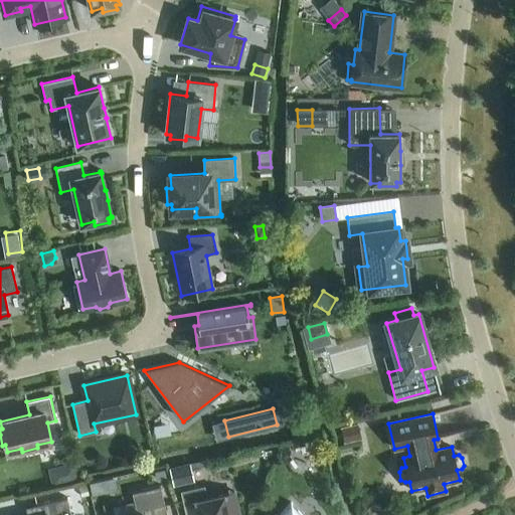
[(342,430),(345,441),(360,438),(357,425),(342,430)]
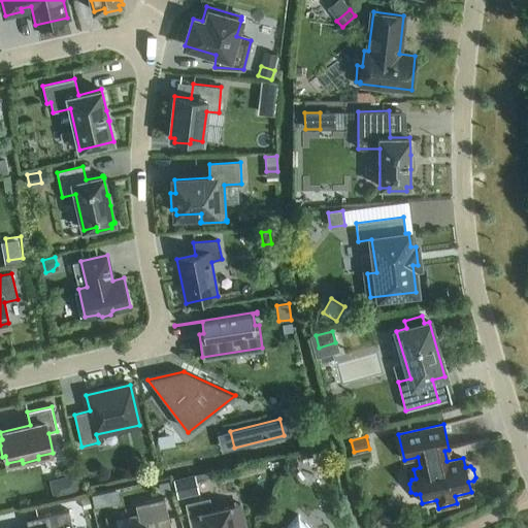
[(79,493),(75,474),(50,482),(54,499),(79,493)]
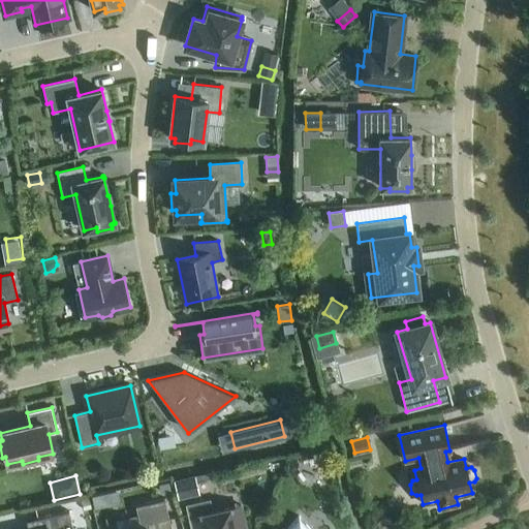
[(195,477),(175,481),(179,498),(198,493),(195,477)]
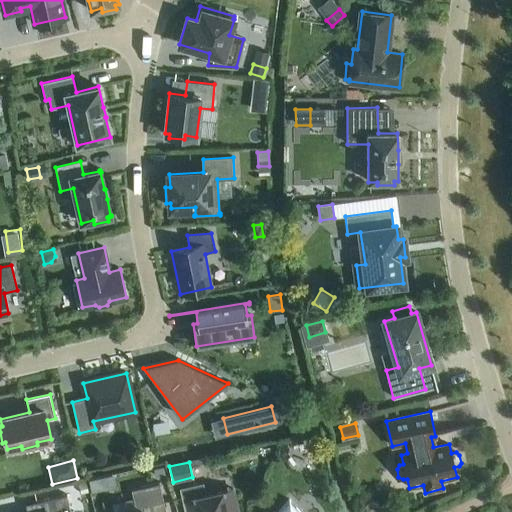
[(112,474),(88,480),(91,492),(115,487),(112,474)]
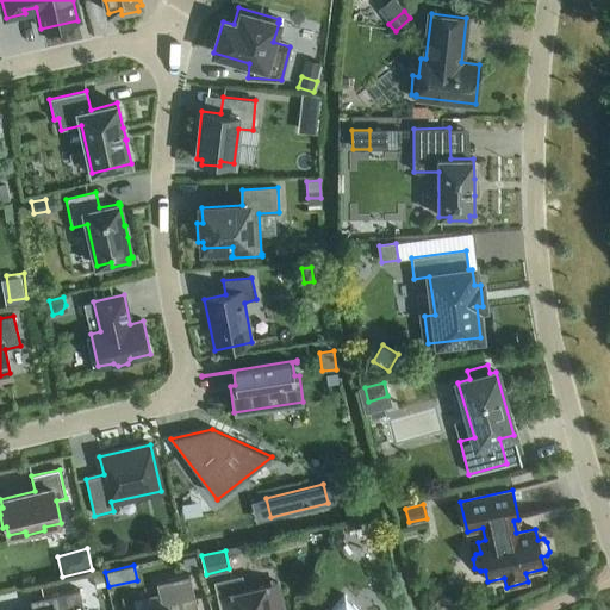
[(197,609),(190,576),(156,584),(162,608),(150,609),(197,609)]
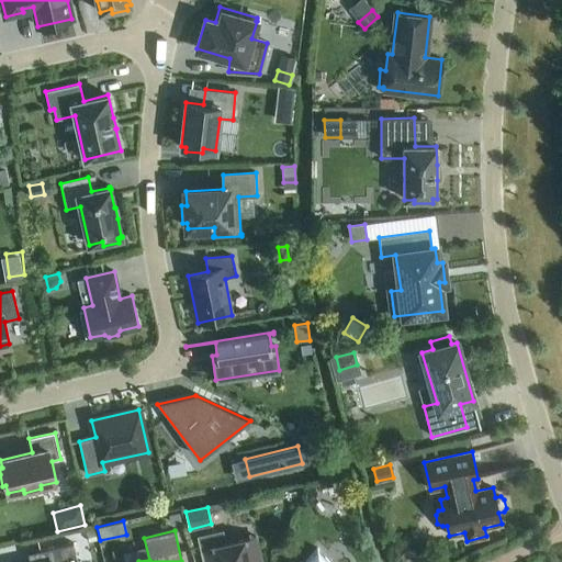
[(198,537),(203,561),(260,561),(255,537),(226,543),(223,531),(198,537)]
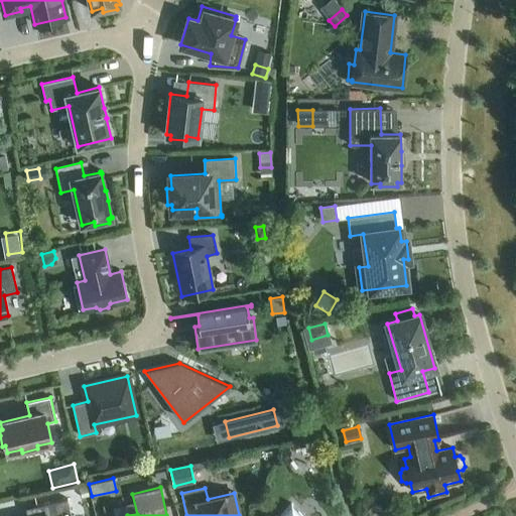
[(71,515),(68,499),(31,507),(33,515),(71,515)]
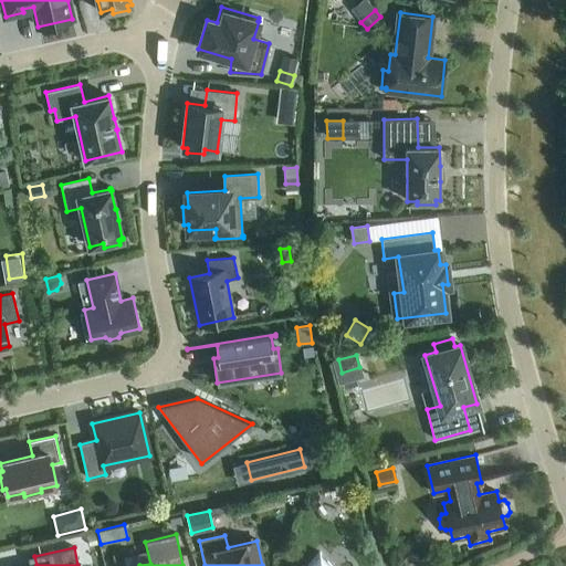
[(332,565),(320,553),(308,565),(332,565)]
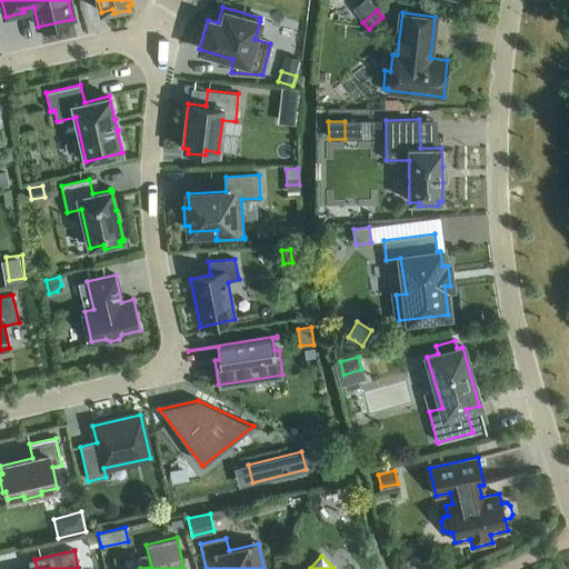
[(425,561),(415,556),(408,557),(405,563),(406,568),(426,568),(427,568),(425,561)]
